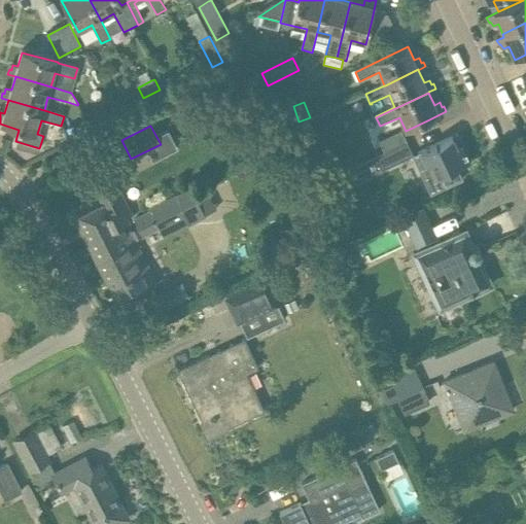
[(303,134),(309,148),(322,142),(316,128),(303,134)]
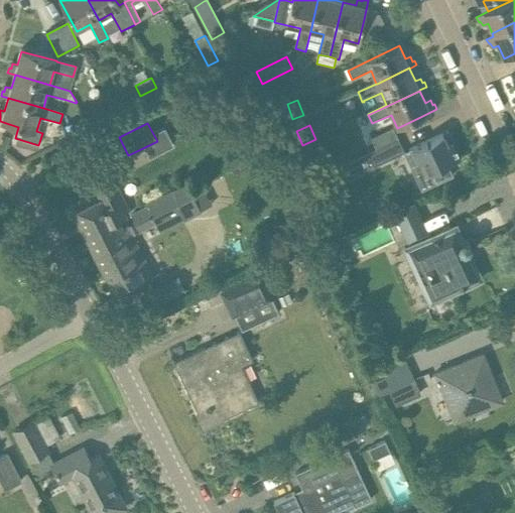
[(372,140),(377,151),(399,141),(393,130),(372,140)]
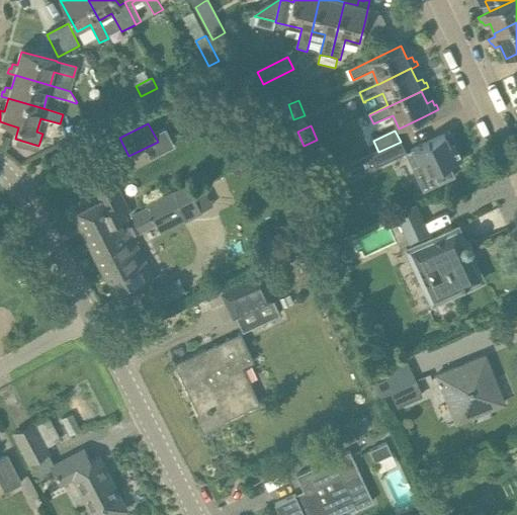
[(450,147),(445,136),(413,151),(406,154),(407,155),(406,155),(411,167),(418,180),(423,193),(455,178),(449,166),(461,160),(454,145),(450,147)]
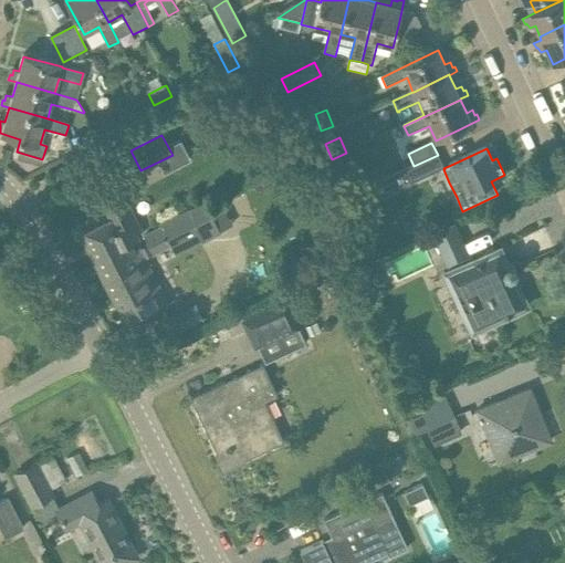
[(443,169),(445,169),(443,168),(438,155),(414,166),(404,170),(411,185),(443,169)]
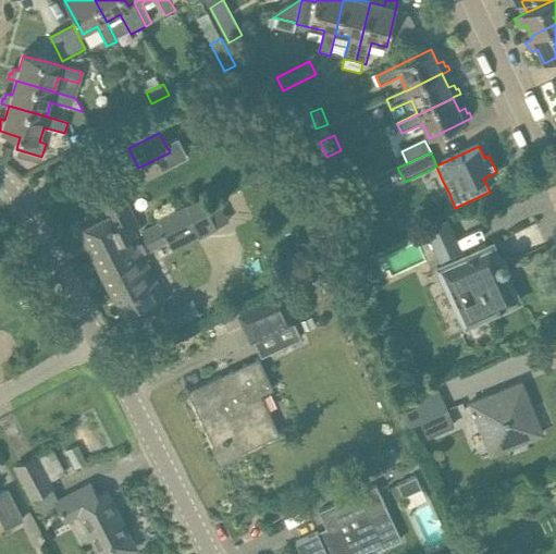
[(140,228),(123,193),(102,204),(109,217),(78,232),(102,278),(144,257),(151,253),(169,244),(160,226),(143,235),(146,242),(138,246),(137,245),(132,248),(127,241),(138,235),(135,231),(140,228)]
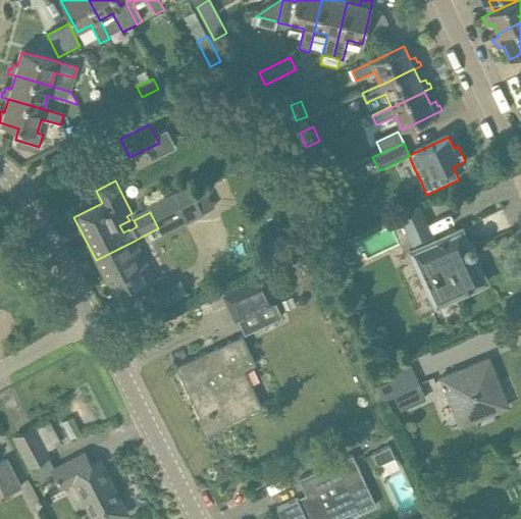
[(191,188),(148,209),(150,212),(158,228),(183,215),(188,223),(204,215),(191,188)]
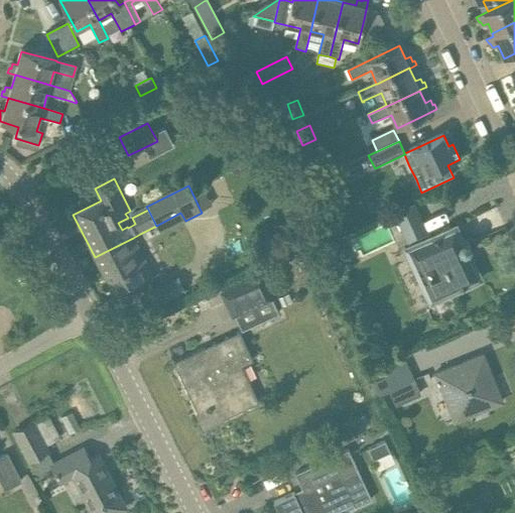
[(397,216),(408,239),(428,229),(417,206),(397,216)]
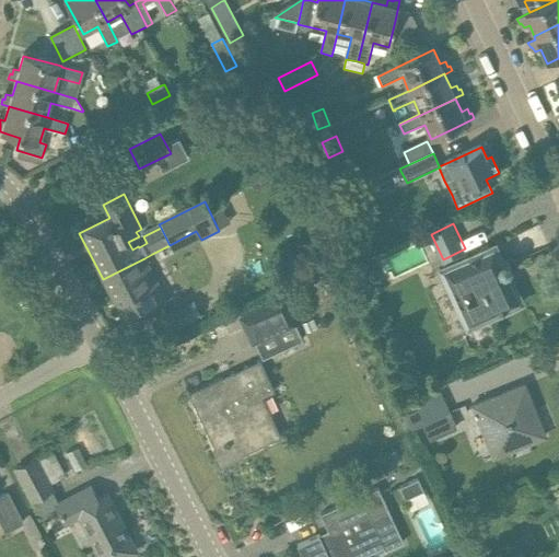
[(467,332),(503,314),(523,305),(509,275),(510,275),(511,269),(509,265),(504,263),(503,264),(495,245),(439,271),(467,332)]
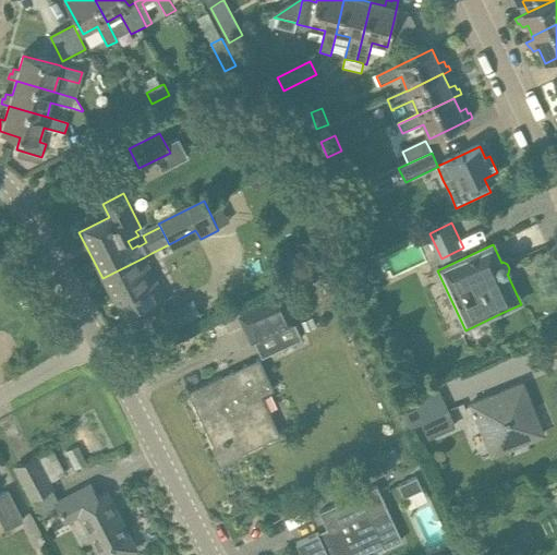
[(126,324),(145,313),(167,302),(144,257),(103,278),(126,324)]
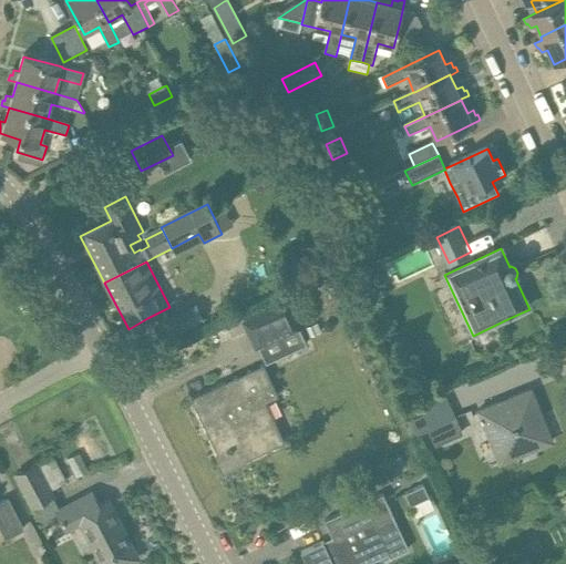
[(371,275),(367,266),(358,270),(351,274),(356,283),(362,279),(366,278),(371,275)]
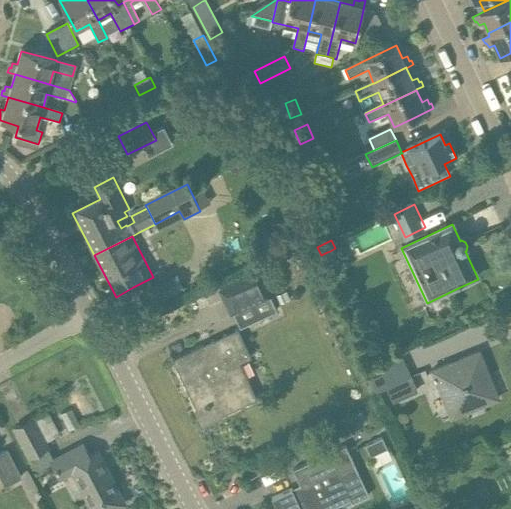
[(218,291),(230,318),(273,298),(261,271),(218,291)]
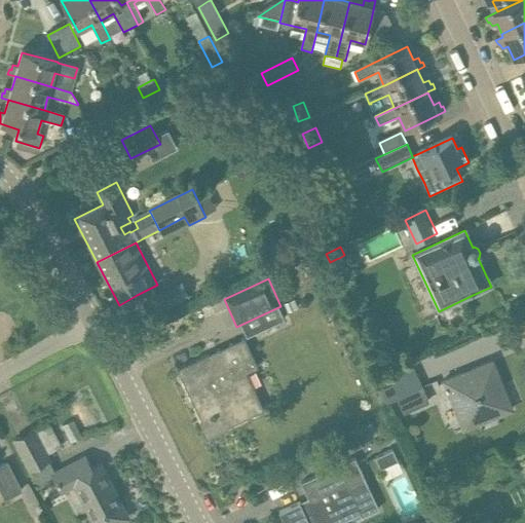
[(290,293),(286,283),(277,287),(279,292),(275,294),(277,298),(290,293)]
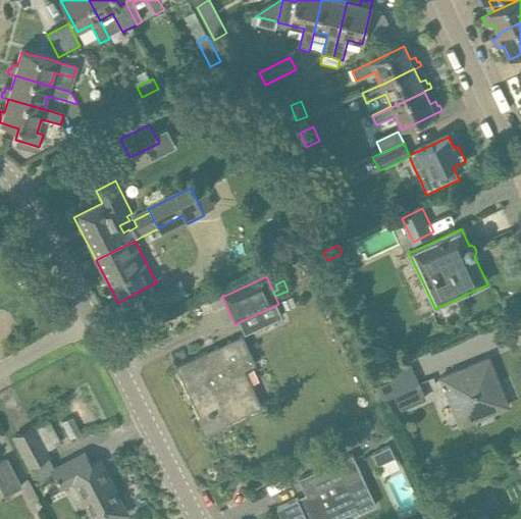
[(299,303),(300,306),(303,307),(306,306),(308,303),(306,300),(303,298),(300,300),(299,303)]
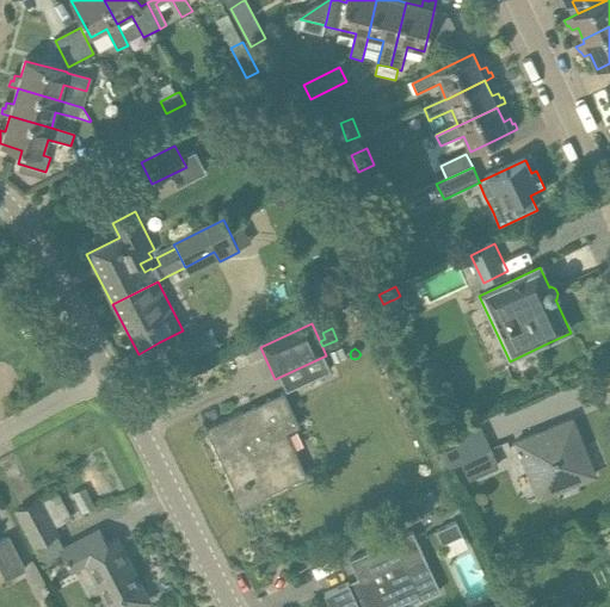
[(343,351),(331,355),(336,365),(347,360),(343,351)]
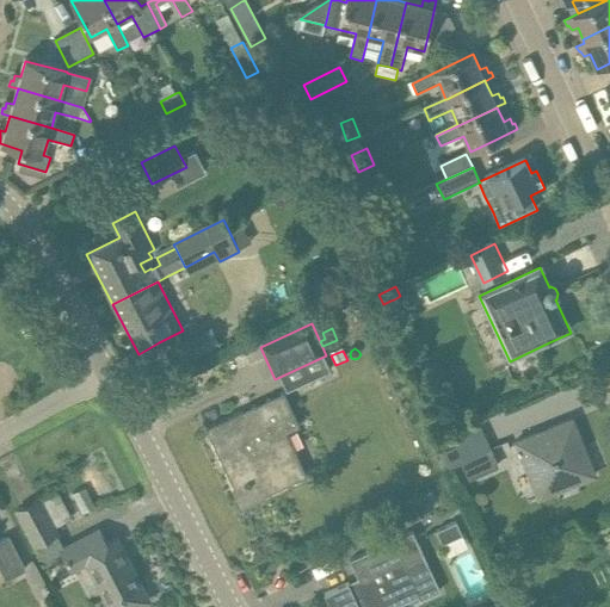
[(284,394),(228,420),(205,431),(242,508),(307,478),(287,434),(300,428),(284,394)]
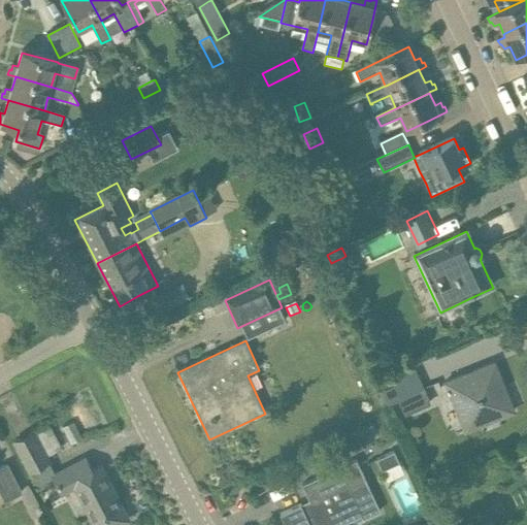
[(495,364),(445,384),(465,435),(515,415),(495,364)]
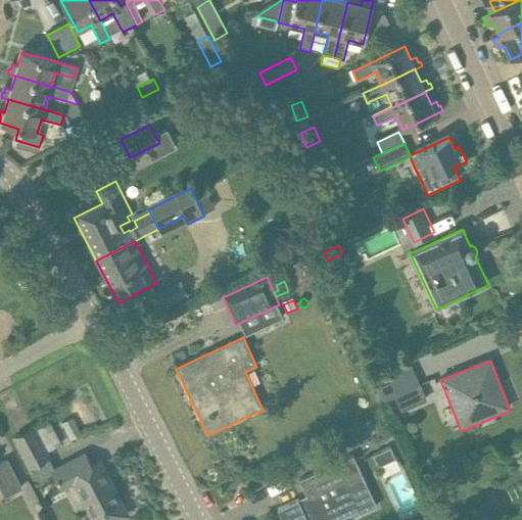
[(410,364),(375,379),(385,402),(395,397),(402,412),(427,400),(420,385),(410,364)]
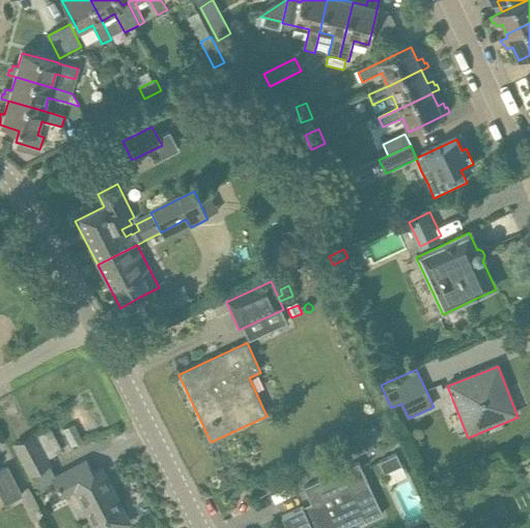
[(83,443),(75,426),(64,432),(73,448),(83,443)]
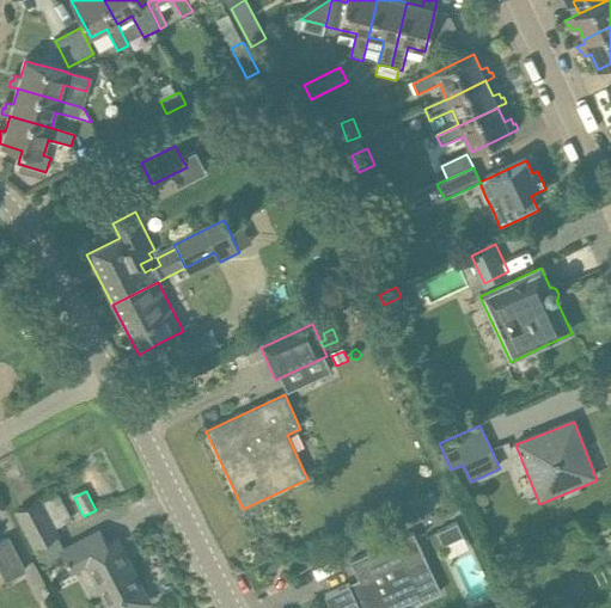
[(65,551),(57,536),(40,502),(18,513),(36,547),(44,563),(62,553),(62,552),(65,551)]
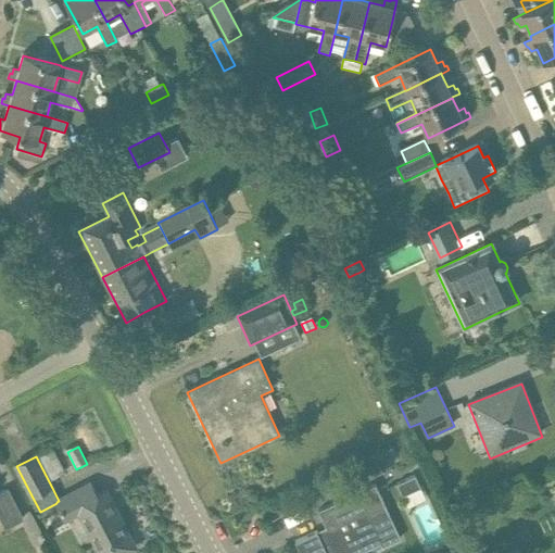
[(421,488),(416,476),(398,485),(403,497),(421,488)]
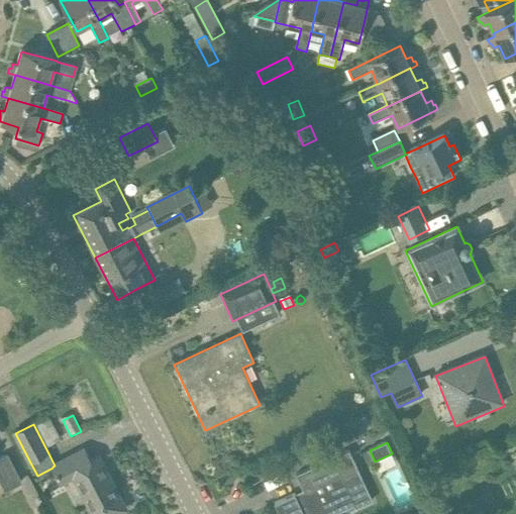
[(67,459),(55,466),(53,467),(53,468),(62,485),(74,479),(91,513),(120,513),(127,510),(99,457),(90,463),(84,450),(67,459)]
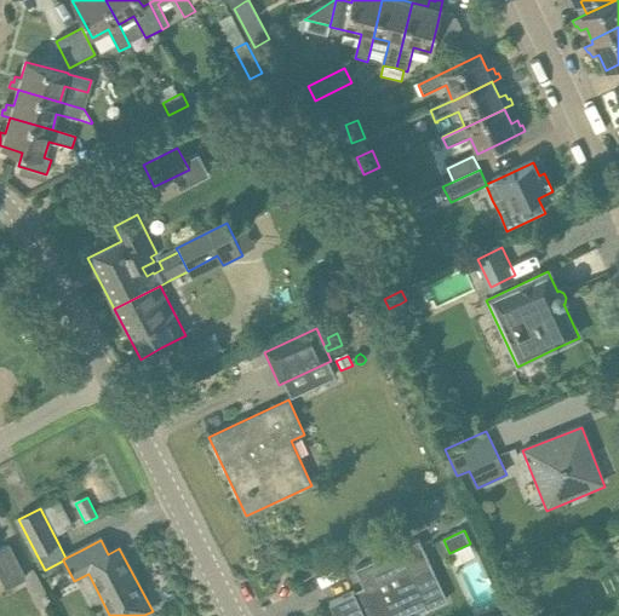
[(405,615),(425,606),(428,610),(447,602),(419,542),(400,551),(355,571),(364,589),(330,605),(334,615),(405,615)]
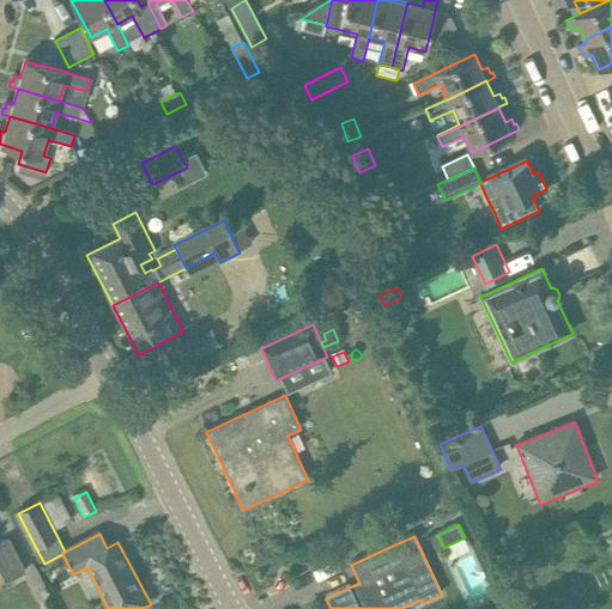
[(26,573),(20,562),(10,541),(0,544),(0,570),(7,584),(26,573)]
